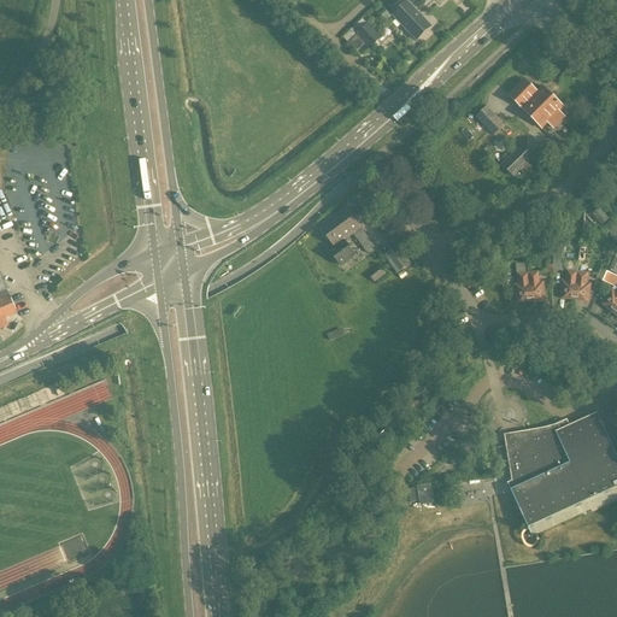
[(416,41),(430,28),(406,3),(392,16),(416,41)]
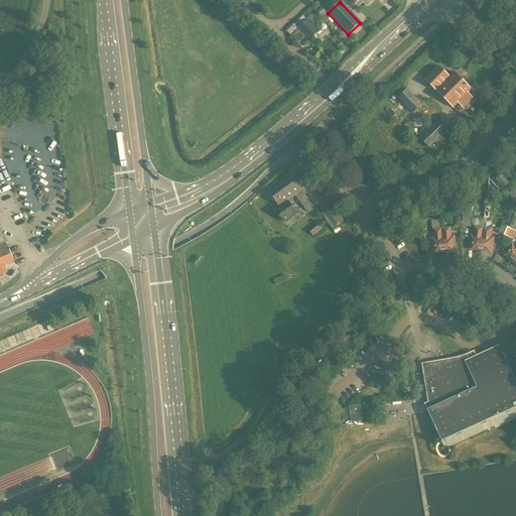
[(304,37),(308,41),(319,31),(308,19),(297,28),(298,29),(291,36),(297,43),(304,37)]
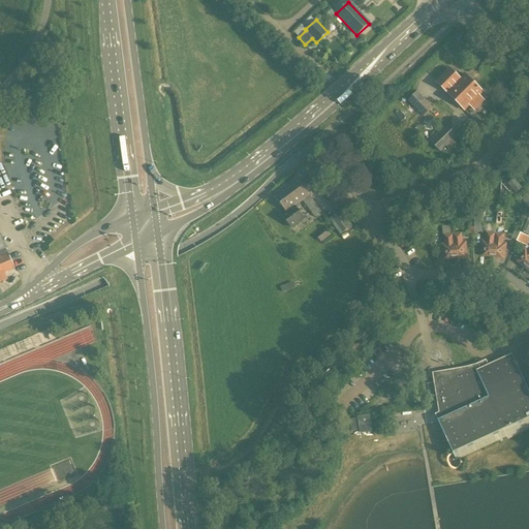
[(435,82),(446,93),(461,80),(449,68),(435,82)]
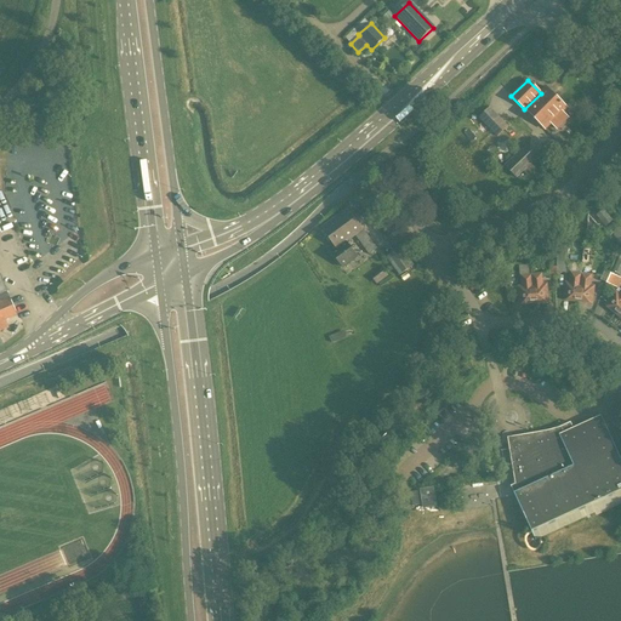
[(541,93),(524,109),(547,132),(570,109),(547,86),(541,93)]
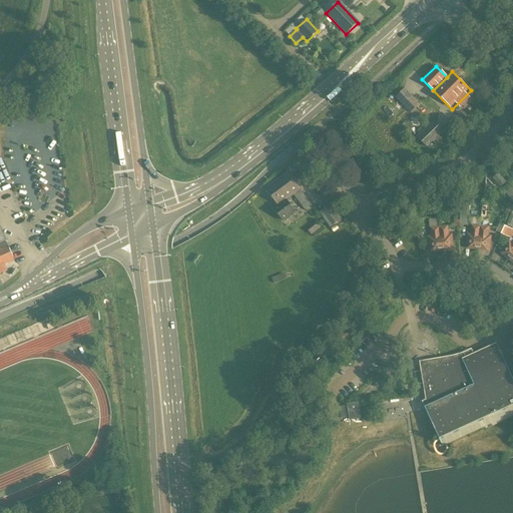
[(415,100),(406,108),(411,113),(420,105),(415,100)]
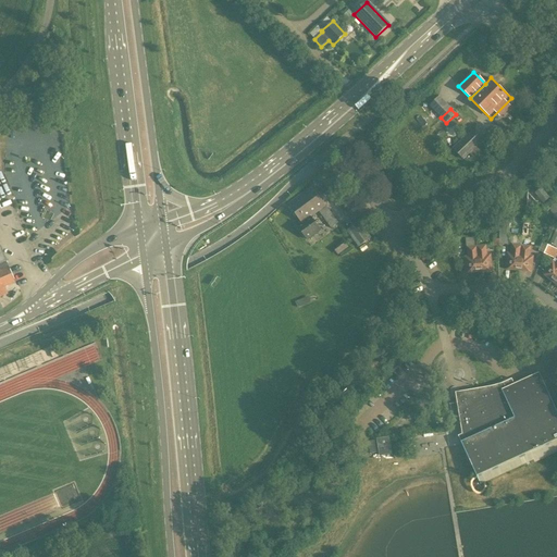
[(463,160),(482,141),(471,131),(453,149),(463,160)]
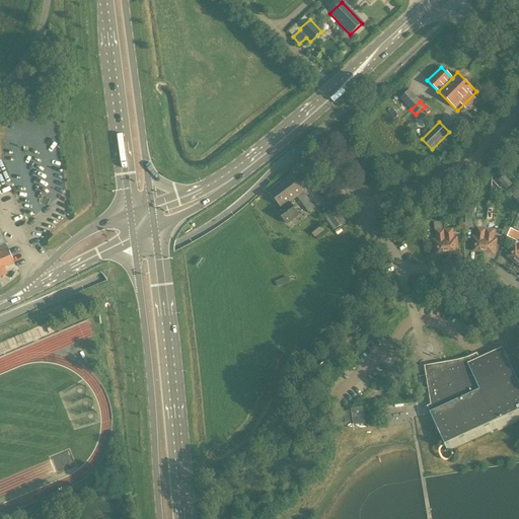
[(308,213),(314,208),(304,194),(290,175),(269,192),(281,209),(277,212),(286,224),(298,215),(289,203),(297,198),(308,213)]
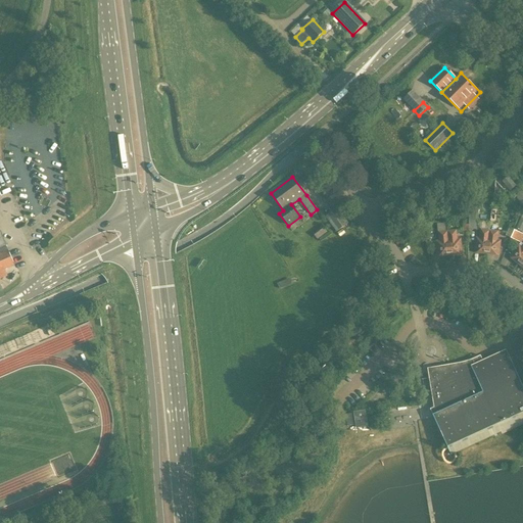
[(511,189),(516,185),(508,177),(504,181),(511,189)]
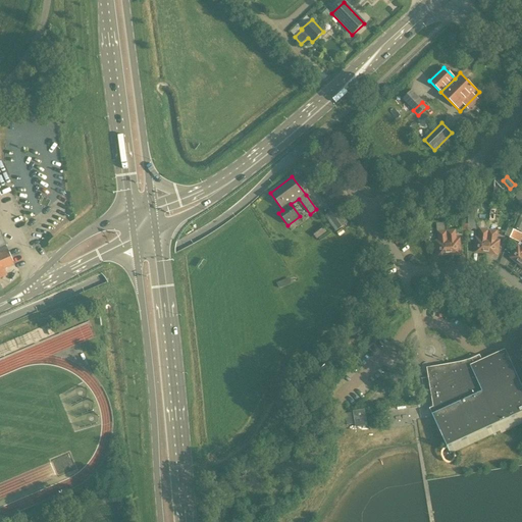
[(503,189),(494,179),(493,194),(499,194),(503,189)]
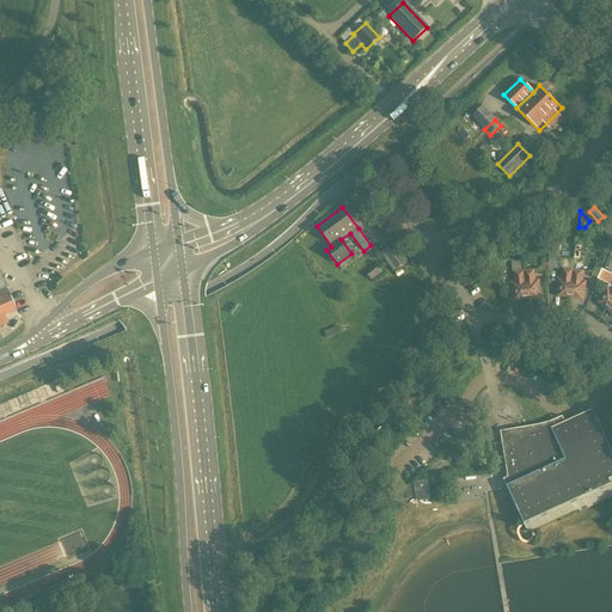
[(390,249),(395,244),(402,240),(383,212),(372,220),(390,249)]
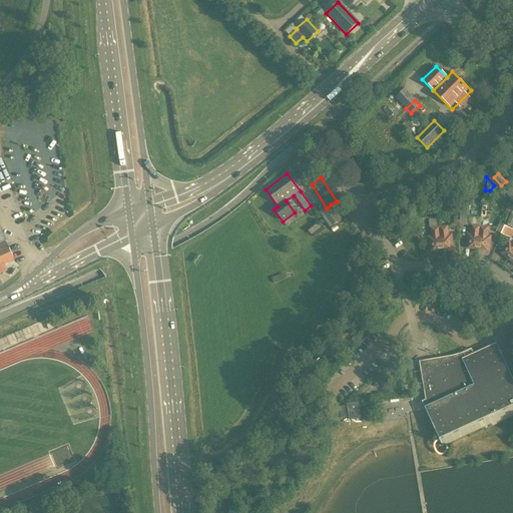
[(331,204),(327,208),(319,213),(330,228),(342,219),(331,204)]
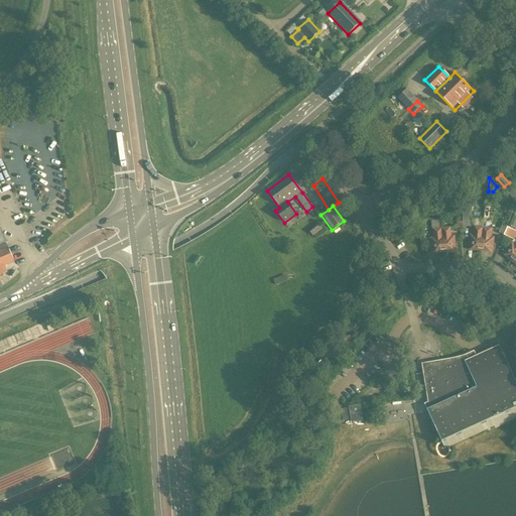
[(471,227),(472,207),(463,206),(463,227),(471,227)]
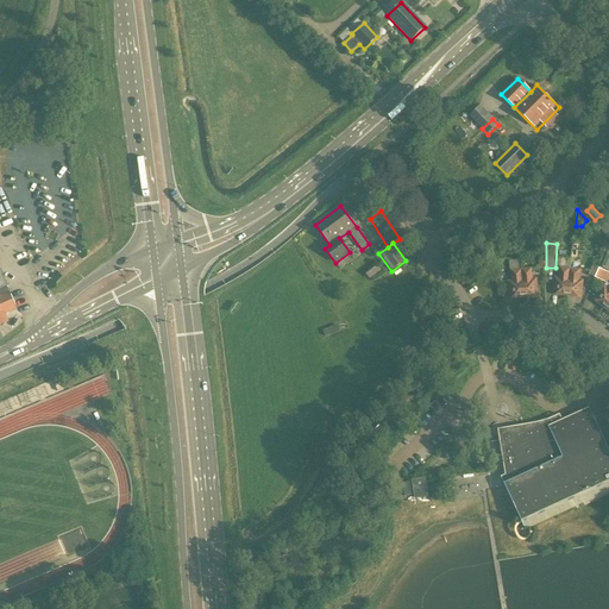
[(589,275),(595,277),(598,268),(592,265),(589,275)]
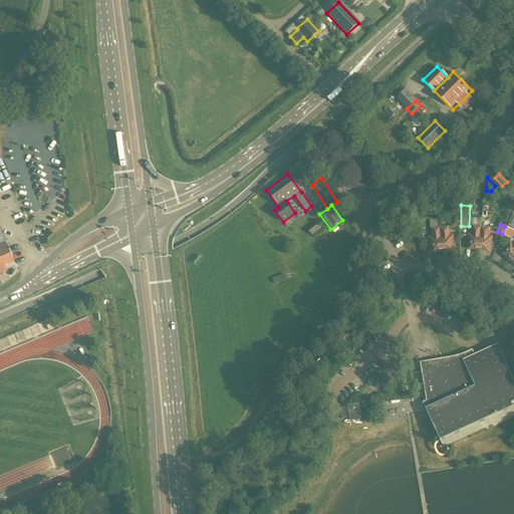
[(466,249),(478,250),(481,227),(472,226),(471,235),(468,234),(466,249)]
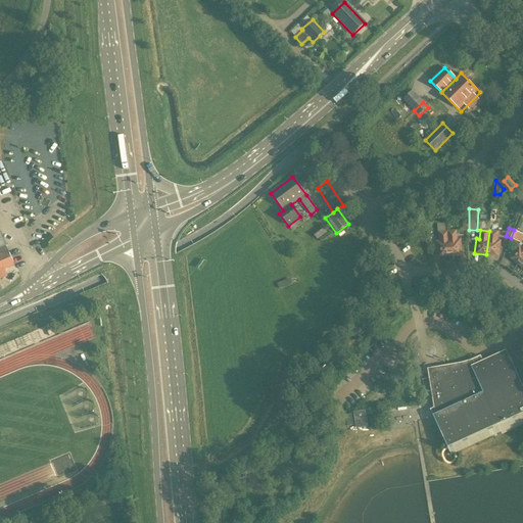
[(520,232),(514,230),(511,238),(516,240),(520,232)]
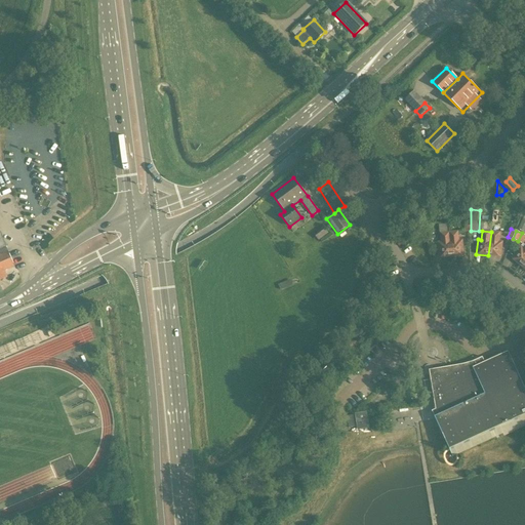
[(457,232),(448,233),(451,256),(463,255),(461,240),(458,241),(457,232)]
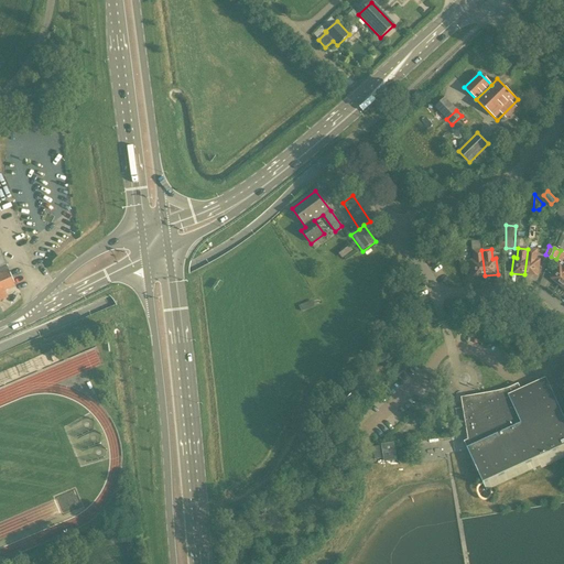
[(537,250),(528,249),(524,274),(538,277),(540,258),(537,257),(537,250)]
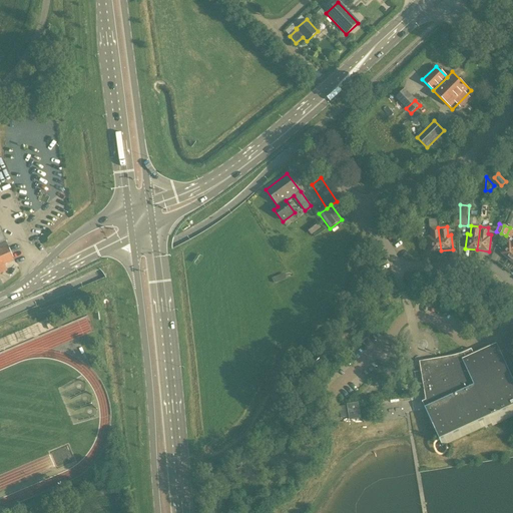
[(5,265),(14,261),(0,227),(0,274),(8,271),(5,265)]
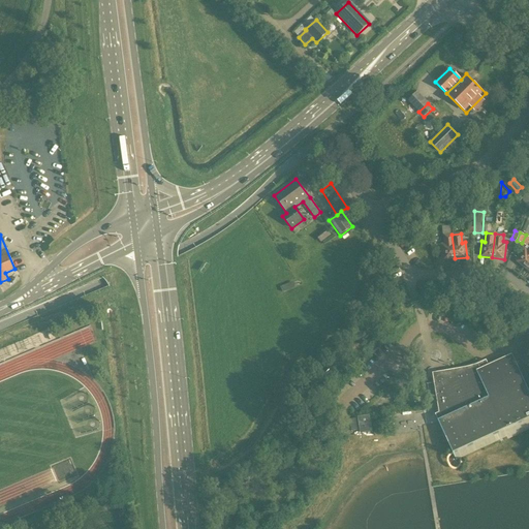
[(455,258),(452,235),(443,236),(444,244),(440,245),(442,260),(455,258)]
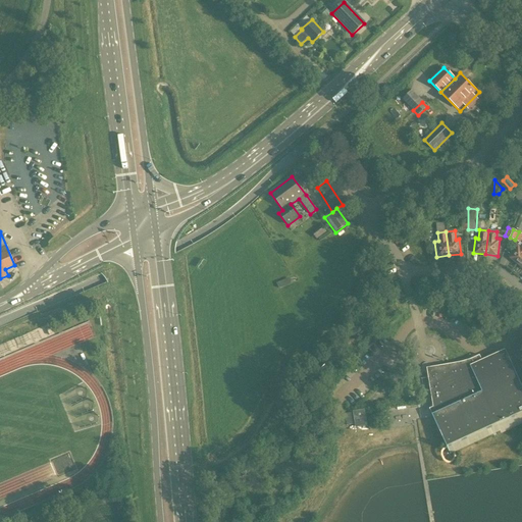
[(508,257),(517,265),(521,259),(521,245),(520,248),(517,245),(508,257)]
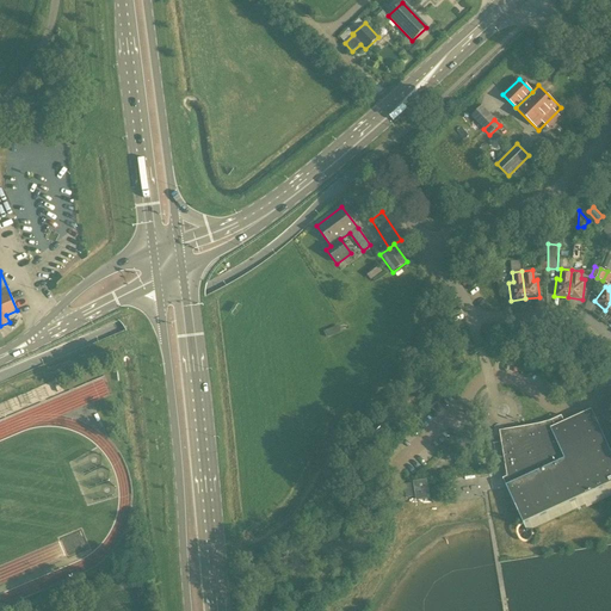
[(341,332),(338,326),(323,332),(326,338),(341,332)]
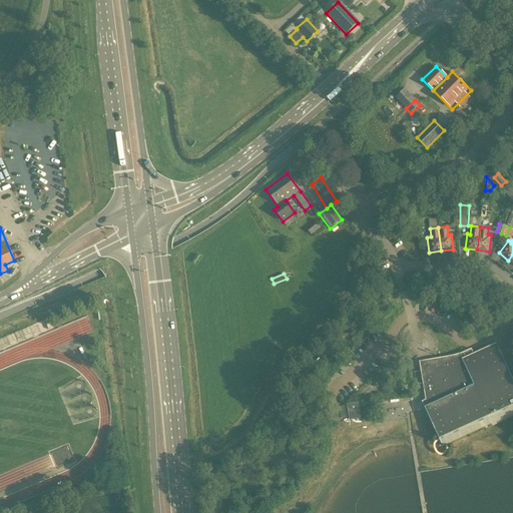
[(491,425),(512,414),(512,381),(496,344),(473,354),(471,349),(462,353),(454,355),(446,357),(418,361),(425,400),(421,401),(441,446),(490,424),(491,425)]
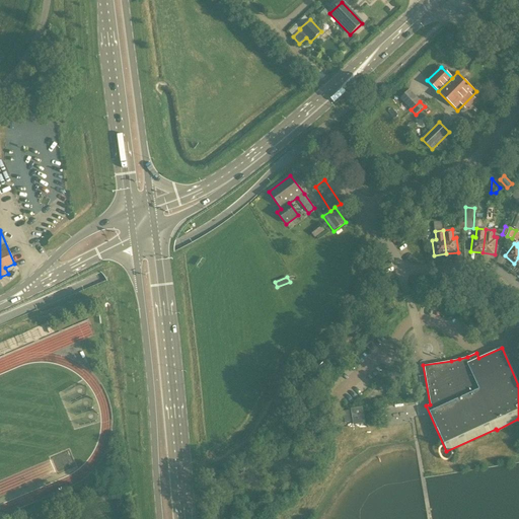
[(351,409),(351,411),(343,412),(344,423),(353,422),(353,424),(362,422),(360,408),(351,409)]
